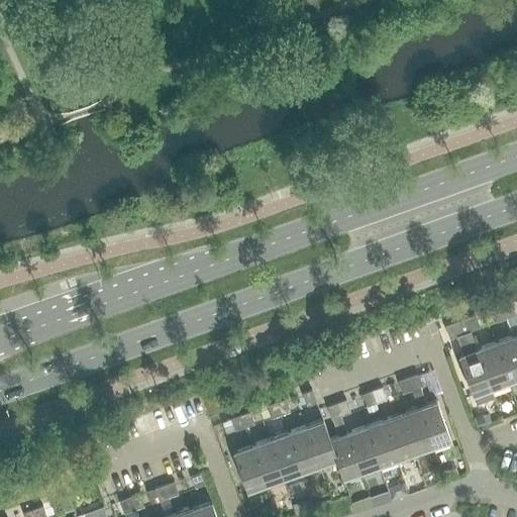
[(511,302),(501,305),(505,318),(515,314),(511,302)]
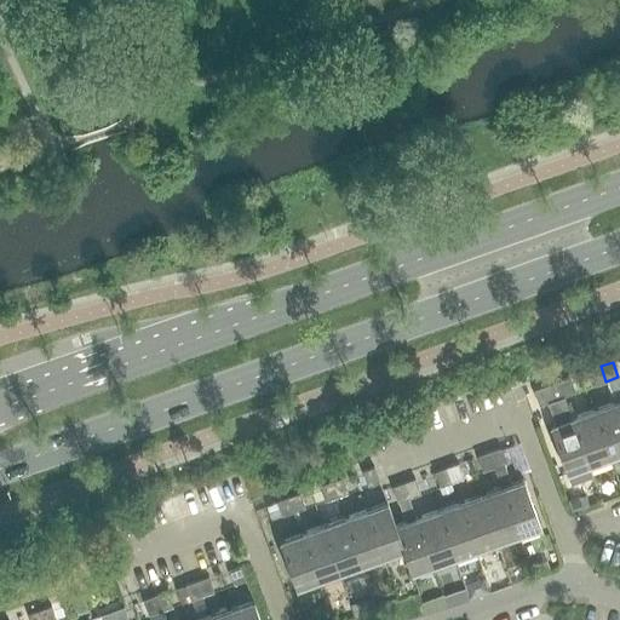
[(589,371),(590,371),(595,385),(606,382),(601,366),(589,371)]
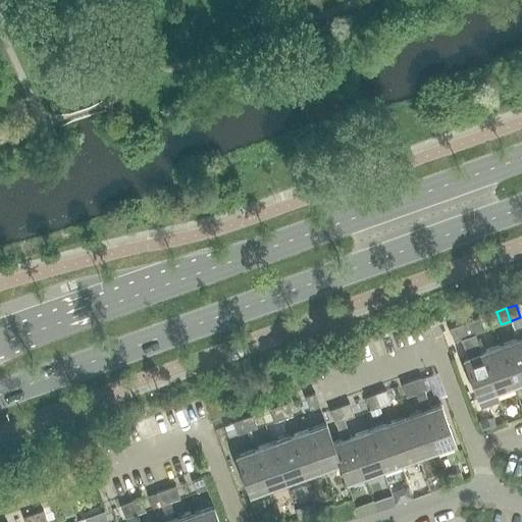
[(479,318),(470,321),(474,333),(484,330),(479,318)]
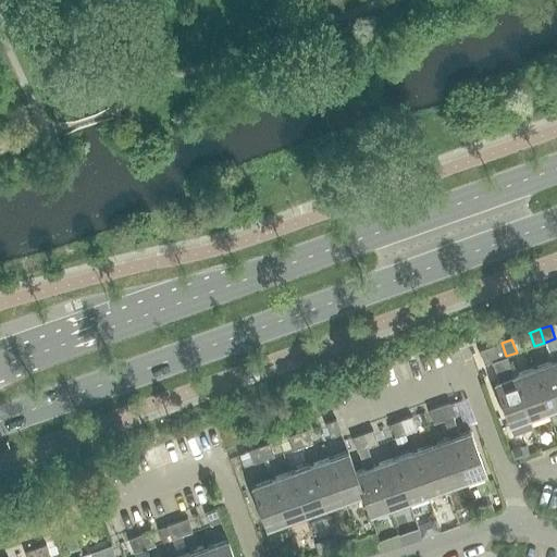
[(502,343),(479,351),(483,364),(492,361),(506,356),(502,343)]
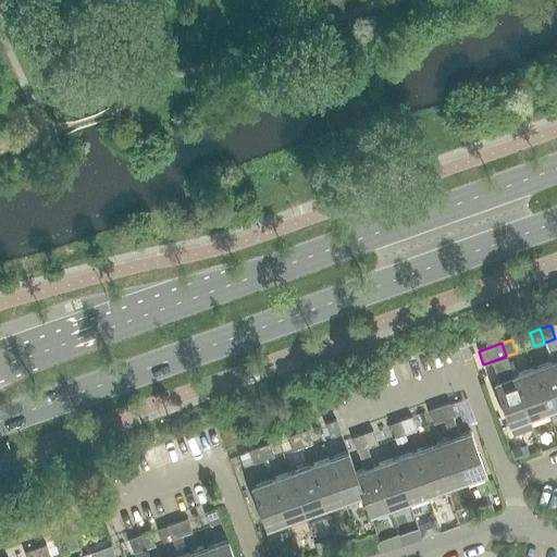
[(512,375),(506,356),(492,361),(498,381),(495,383),(495,382),(493,383),(508,424),(512,435),(531,428),(528,418),(512,375)]
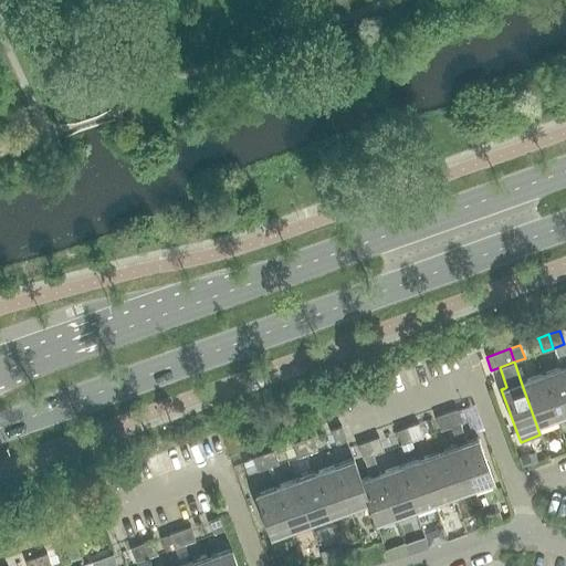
[(565,384),(561,368),(541,375),(556,417),(565,413),(565,384)]
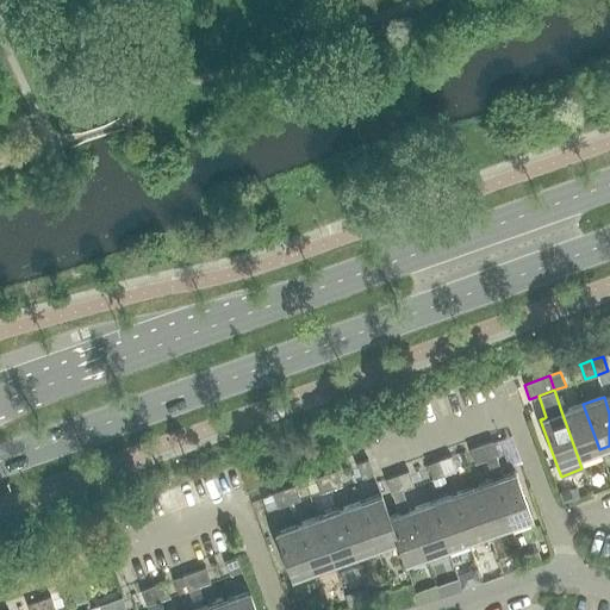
[(583,404),(561,411),(578,458),(599,449),(583,404)]
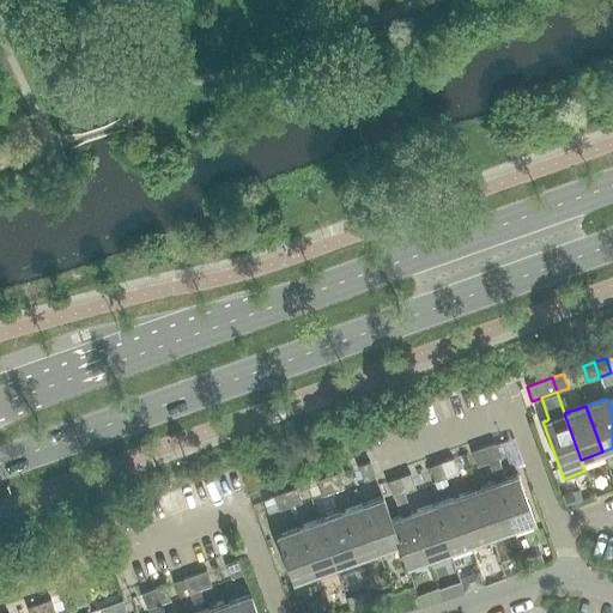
[(493,443),(483,448),(487,462),(497,459),(499,459),(498,457),(493,443)]
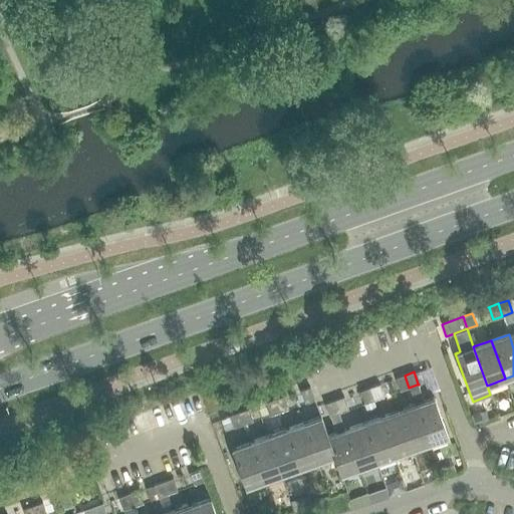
[(405,375),(395,378),(400,391),(409,388),(405,375)]
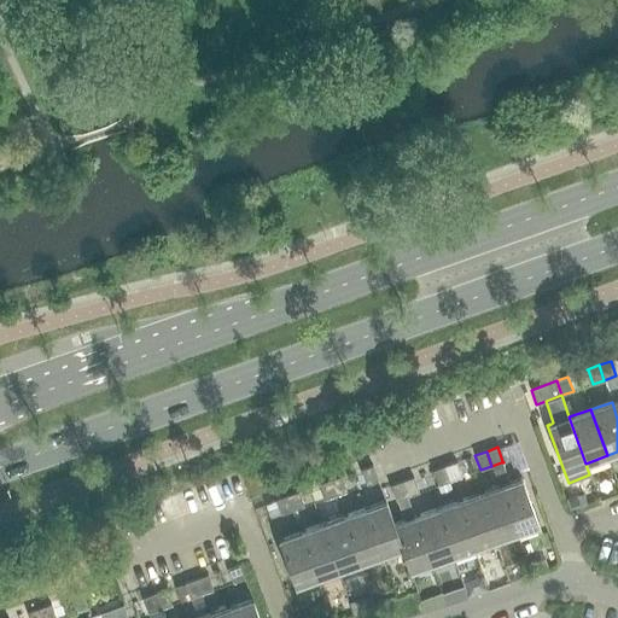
[(455,462),(444,466),(449,482),(461,477),(455,462)]
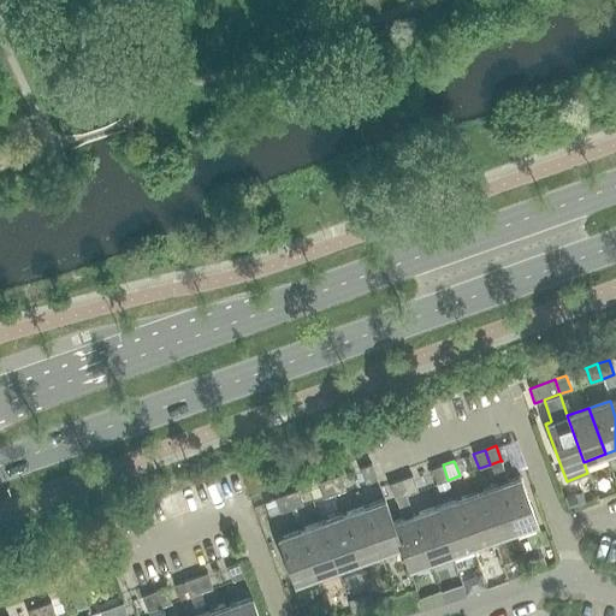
[(499,461),(490,465),(492,472),(497,485),(514,532),(535,523),(519,478),(507,481),(502,468),(499,461)]
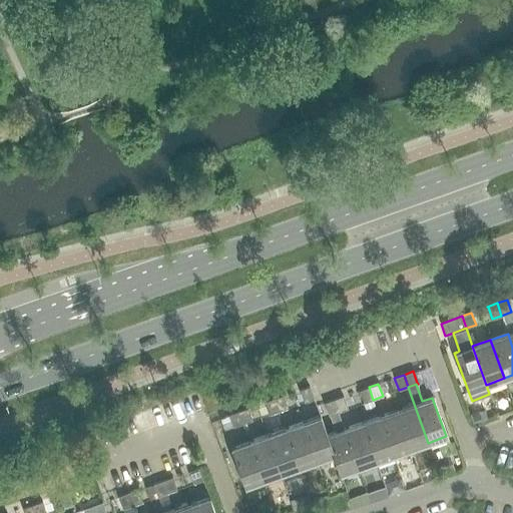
[(309,387),(299,390),(304,402),(313,399),(309,387)]
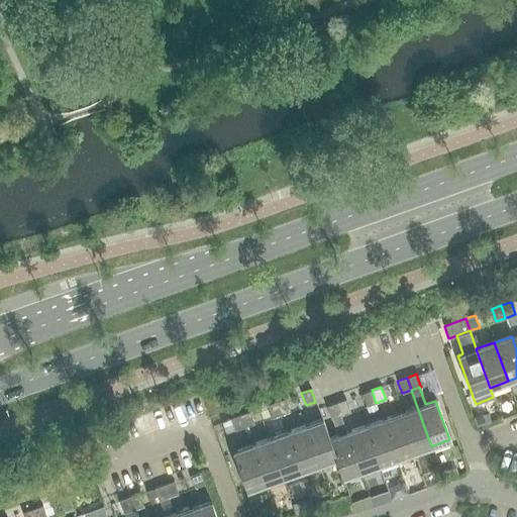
[(376,403),(372,390),(362,394),(367,406),(376,403)]
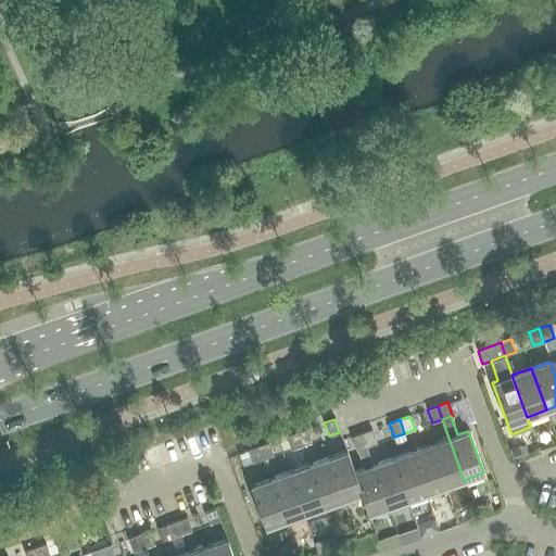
[(306,429),(297,432),(301,445),(312,442),(306,429)]
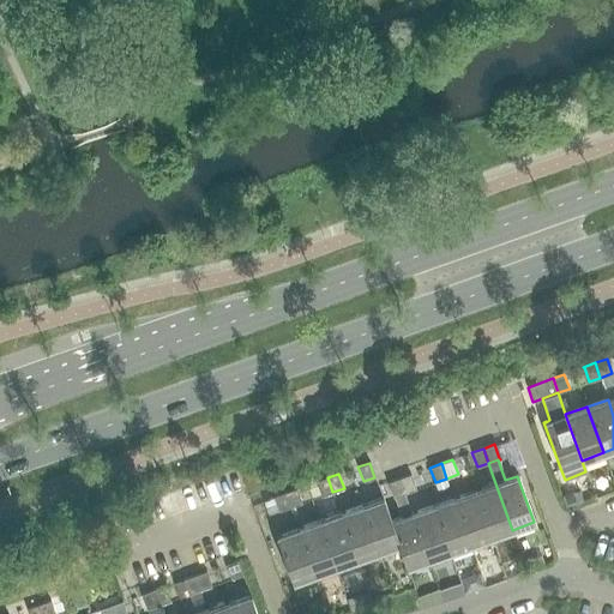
[(410,475),(399,479),(404,493),(416,489),(410,475)]
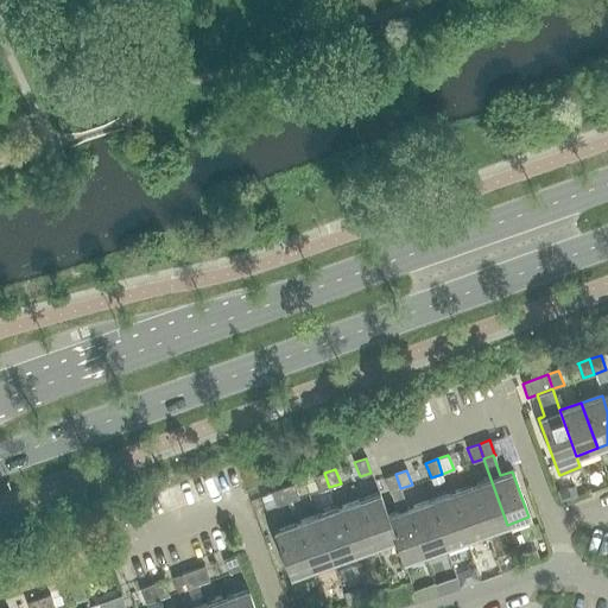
[(329,487),(324,473),(312,477),(317,492),(329,487)]
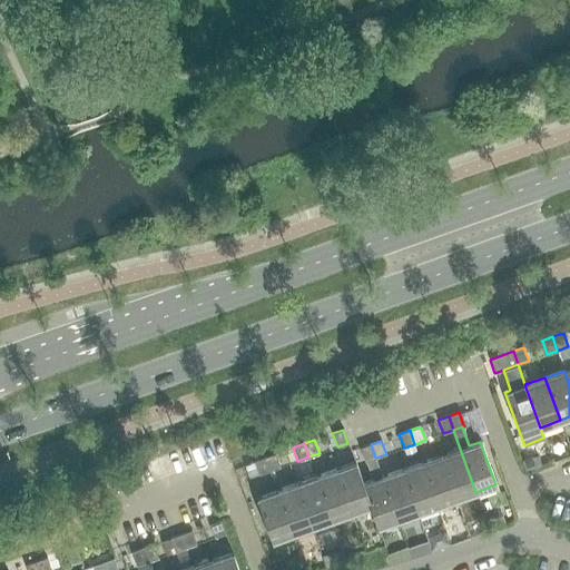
[(371,444),(360,449),(365,462),(366,461),(375,458),(371,444)]
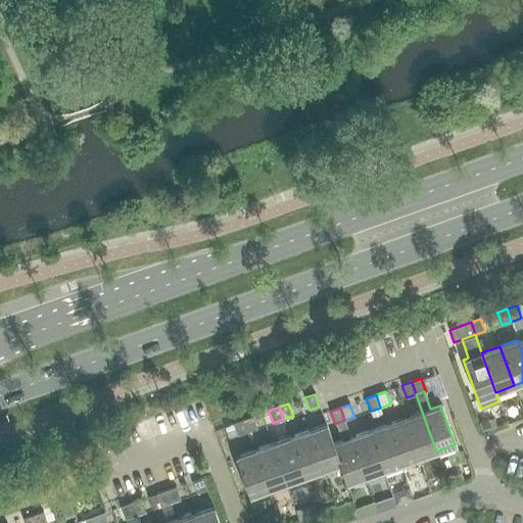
[(380,408),(371,411),(373,418),(382,415),(380,408)]
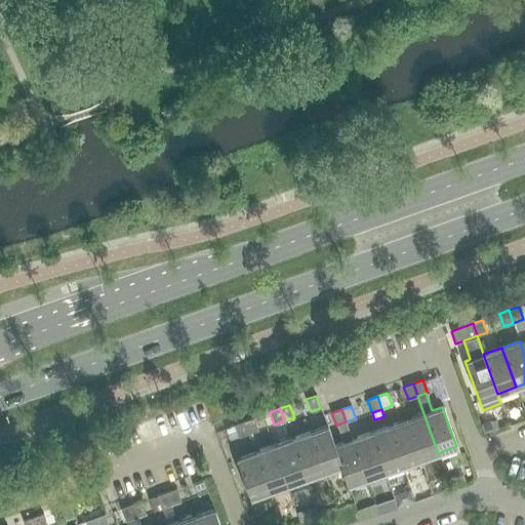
[(423,413),(405,419),(419,459),(438,453),(423,413)]
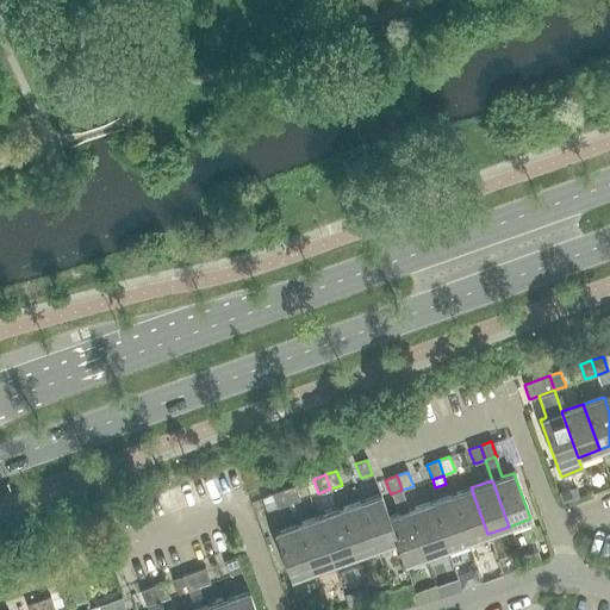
[(294,485),(282,490),(288,504),(299,500),(294,485)]
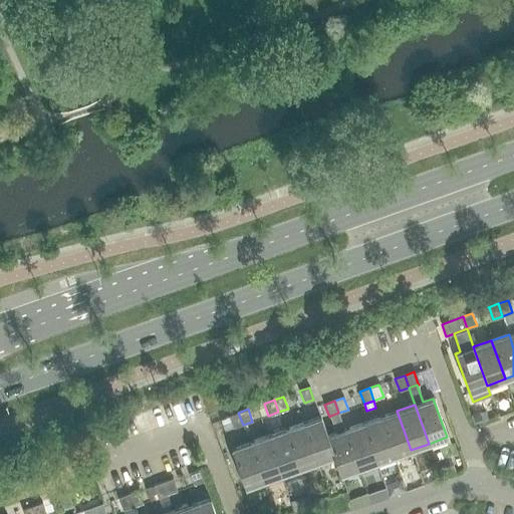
[(397,411),(379,418),(394,456),(411,450),(397,411)]
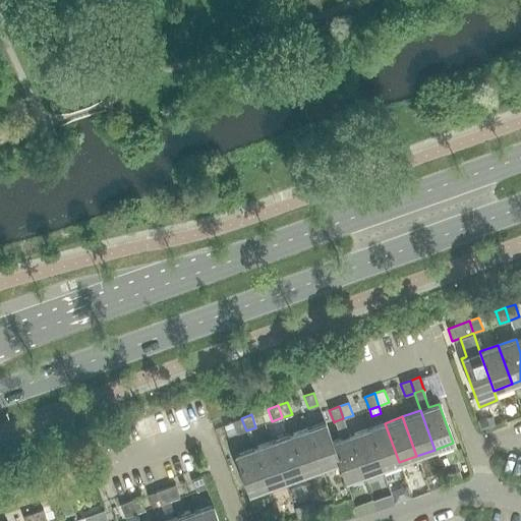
[(232,421),(232,422),(236,433),(246,430),(241,418),(232,421)]
